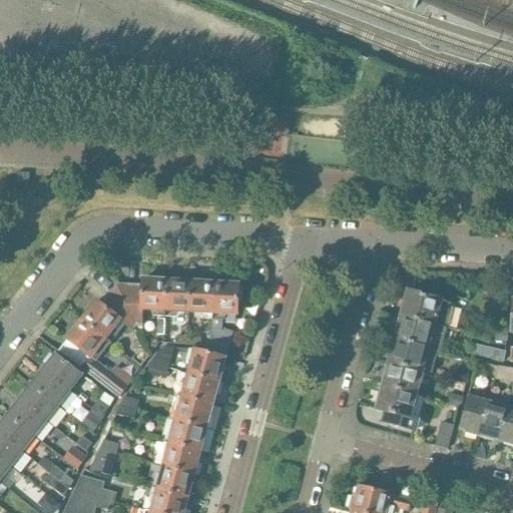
[(165,312),(167,282),(156,282),(156,281),(146,280),(146,281),(143,281),(142,289),(118,288),(135,327),(141,327),(141,311),(165,312)]
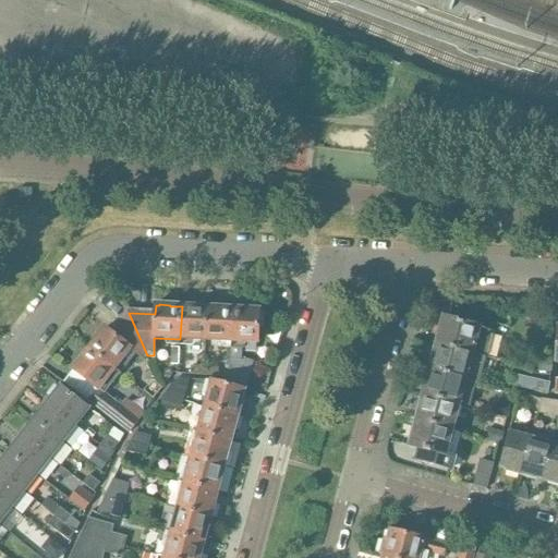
[(180,339),(206,341),(207,308),(205,308),(205,307),(194,306),(194,307),(182,306),(180,339)]
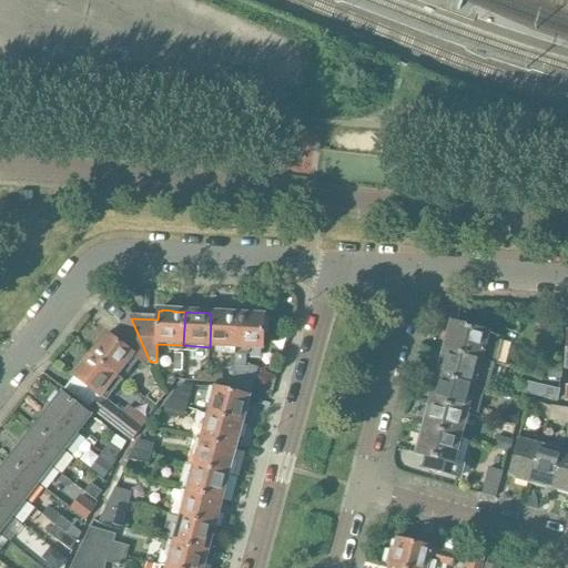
[(211,314),(210,347),(225,348),(225,354),(235,355),(237,315),(226,314),(226,313),(214,313),(214,314),(211,314)]
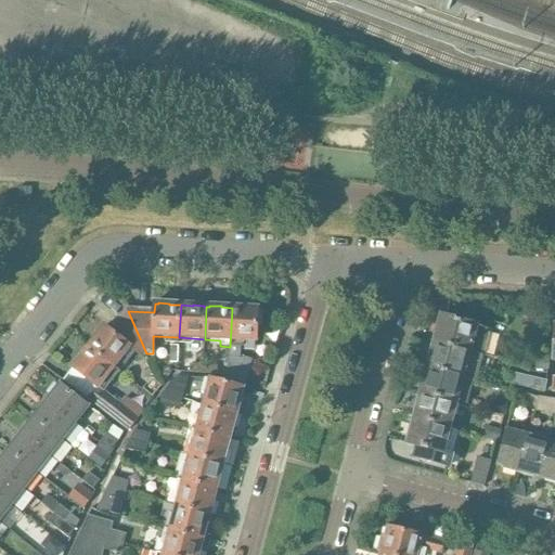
[(230,347),(229,356),(228,365),(224,378),(245,384),(250,361),(241,359),(242,341),(257,341),(257,326),(261,326),(261,313),(258,312),(259,310),(255,309),(255,308),(244,308),(244,309),(232,308),(230,347)]
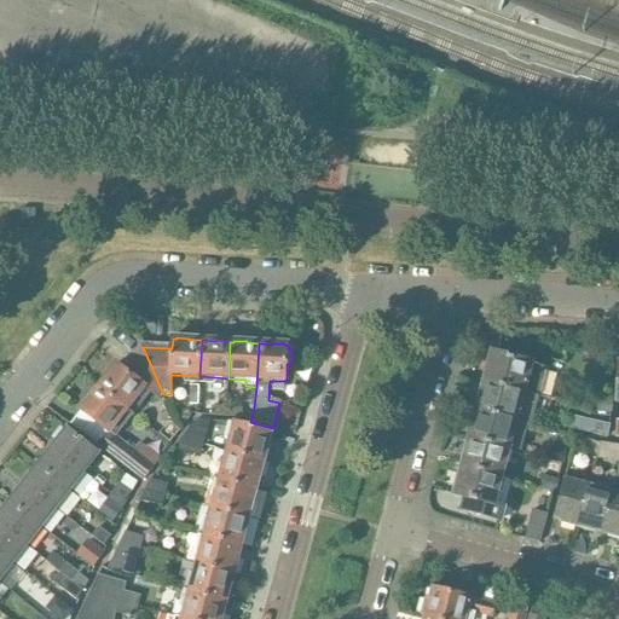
[(484,382),(525,393),(539,398),(548,368),(534,364),(537,354),(536,352),(519,348),(507,345),(503,346),(501,356),(491,353),(491,356),(493,357),(490,372),(486,372),(484,382)]
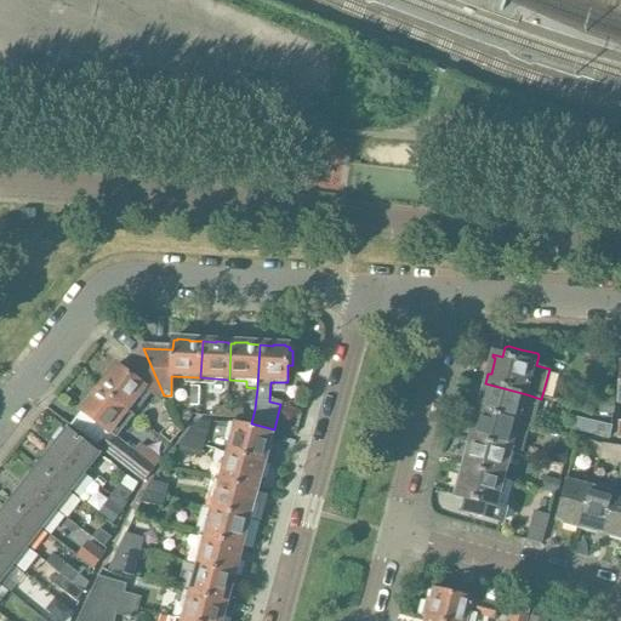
[(100,391),(129,414),(147,391),(160,400),(164,396),(143,348),(125,372),(118,366),(115,370),(114,370),(107,380),(107,381),(100,391)]
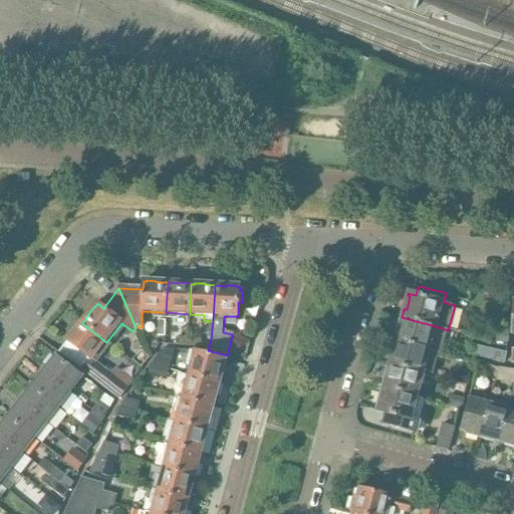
[(396,341),(429,350),(442,353),(448,330),(436,326),(402,317),(402,318),(404,319),(401,333),(398,332),(396,341)]
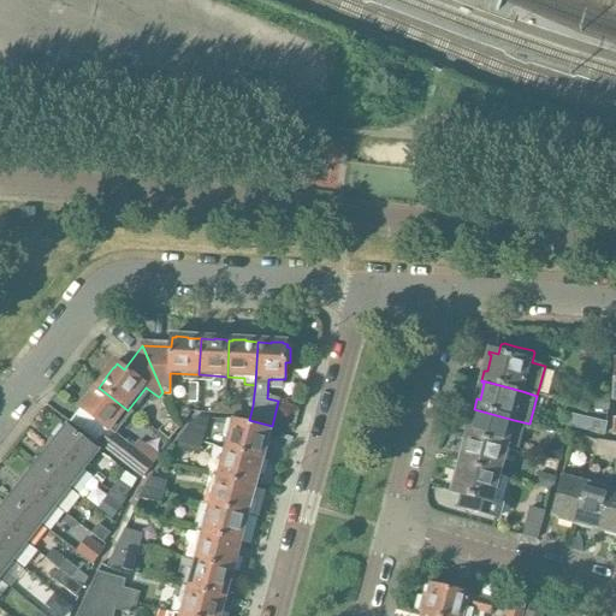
[(189,384),(188,403),(196,404),(197,385),(189,384)]
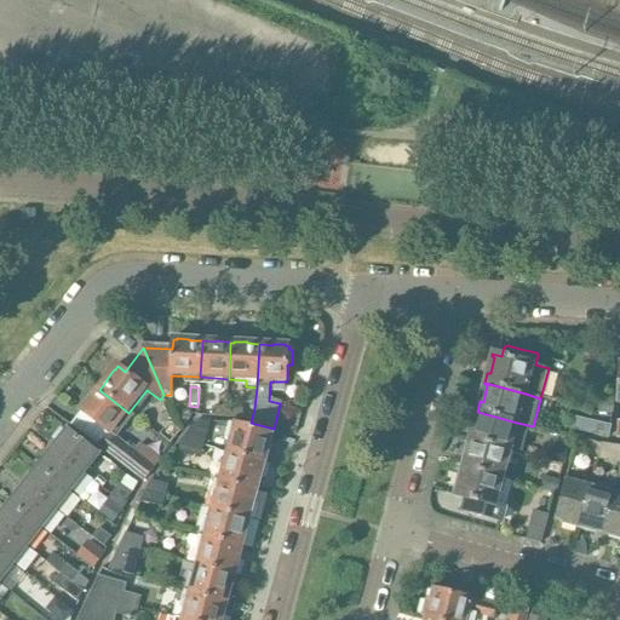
[(136,418),(128,413),(99,390),(92,400),(91,400),(84,409),(85,409),(82,413),(107,432),(97,446),(113,458),(143,481),(154,468),(164,454),(143,438),(133,452),(112,435),(122,422),(128,426),(136,418)]
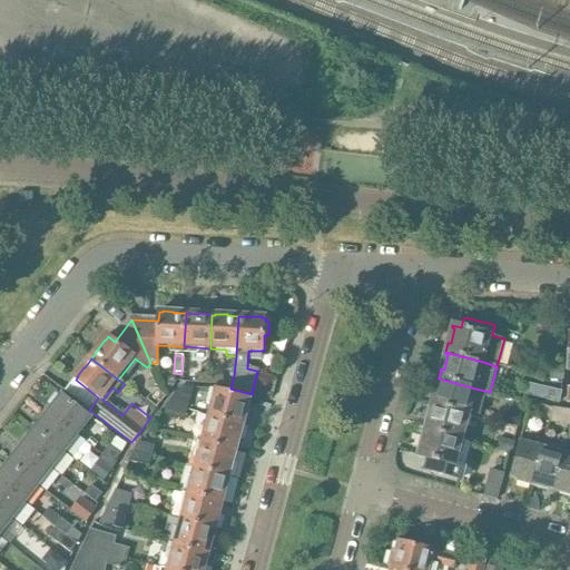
[(563,381),(563,371),(549,370),(548,380),(563,381)]
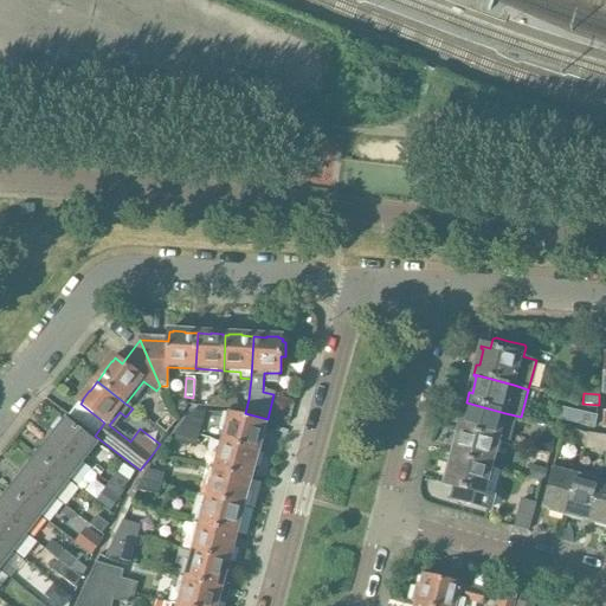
[(237,399),(218,399),(218,408),(236,410),(237,399)]
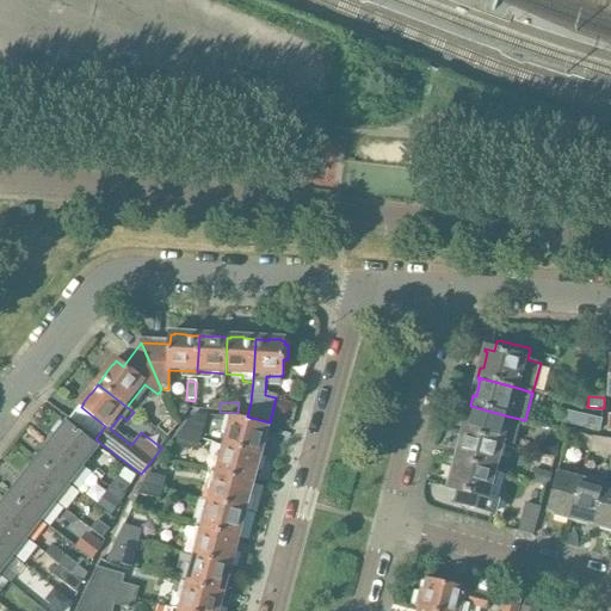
[(463,432),(503,443),(514,446),(522,420),(524,420),(525,420),(510,417),(470,406),(470,407),(473,407),(469,423),(466,423),(463,432)]
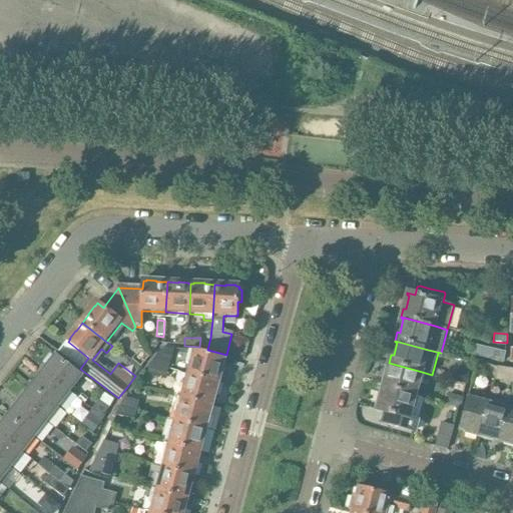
[(495,345),(494,361),(504,362),(506,346),(495,345)]
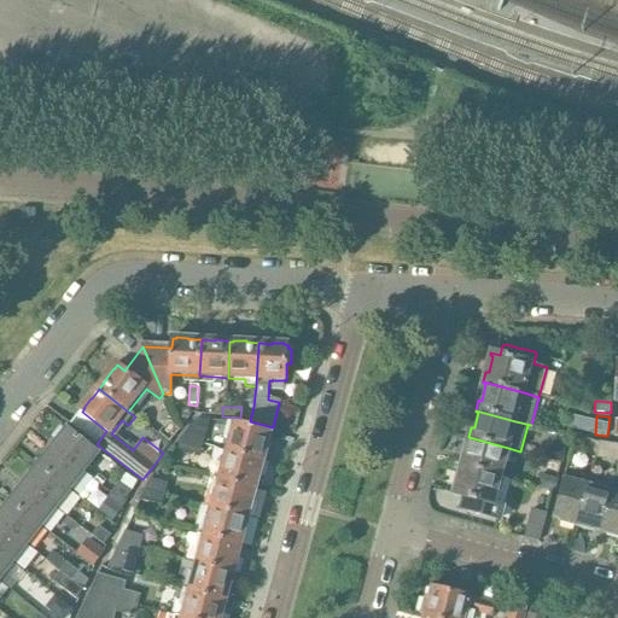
[(233,424),(226,453),(264,462),(267,450),(267,449),(270,433),(233,424)]
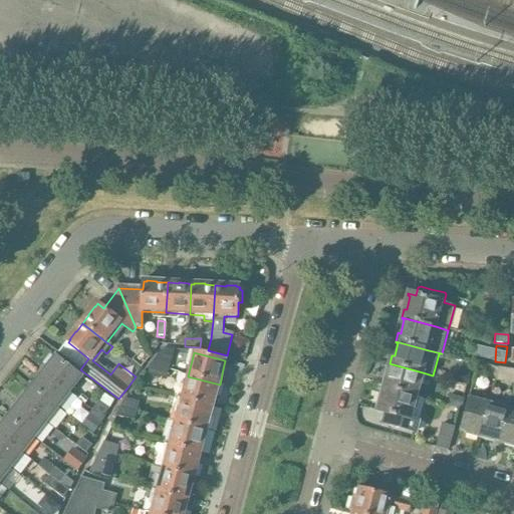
[(43,371),(70,394),(82,377),(55,356),(43,371)]
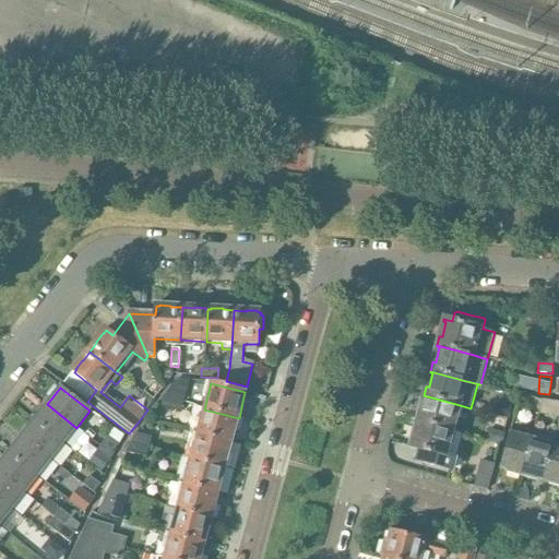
[(187,392),(169,389),(162,397),(183,403),(187,392)]
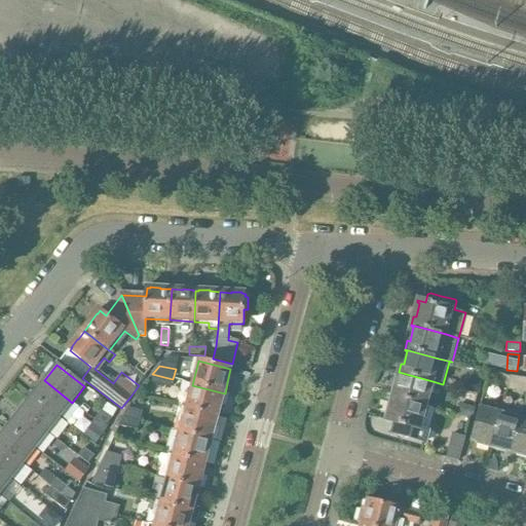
[(426,406),(433,381),(399,372),(399,374),(401,374),(398,388),(395,387),(392,397),(426,406)]
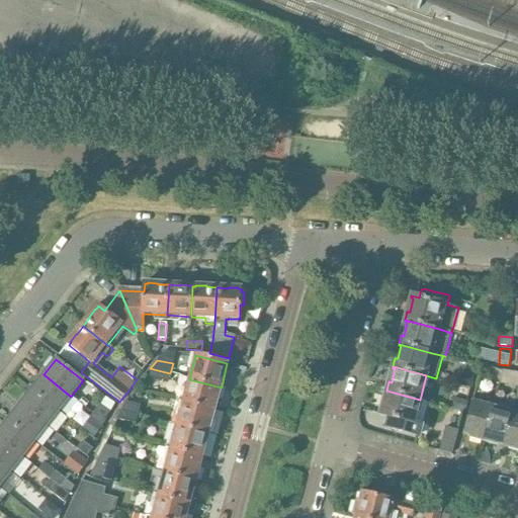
[(502,372),(482,366),(479,378),(488,382),(490,377),(500,380),(502,372)]
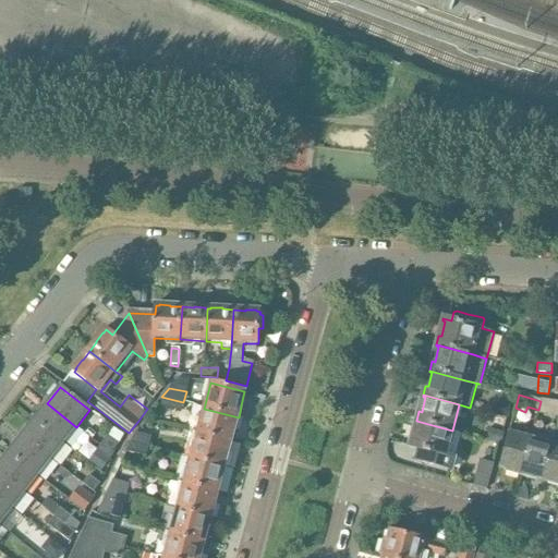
[(156,404),(180,412),(183,402),(161,397),(156,404)]
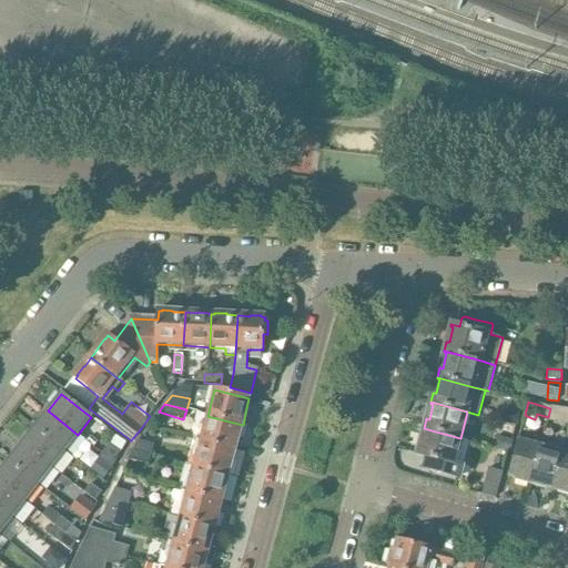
[(503,408),(499,421),(517,425),(520,413),(503,408)]
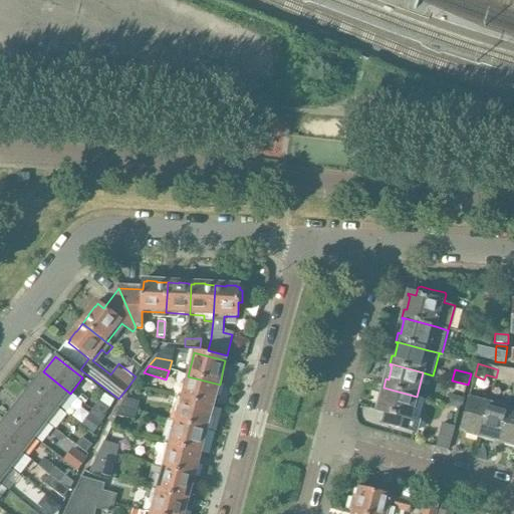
[(58,409),(70,394),(43,371),(31,388),(58,409)]
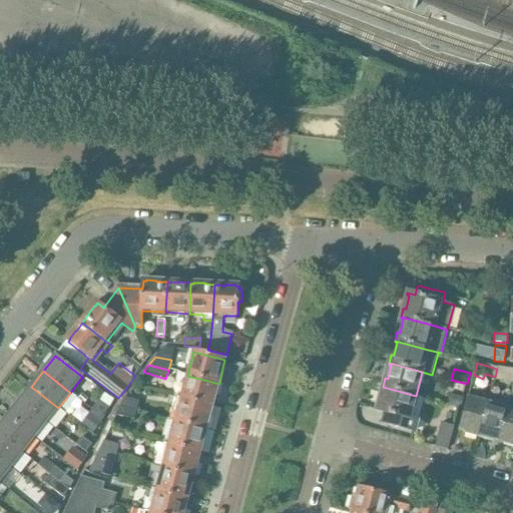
[(187,376),(181,398),(212,407),(214,396),(215,397),(219,384),(187,376)]
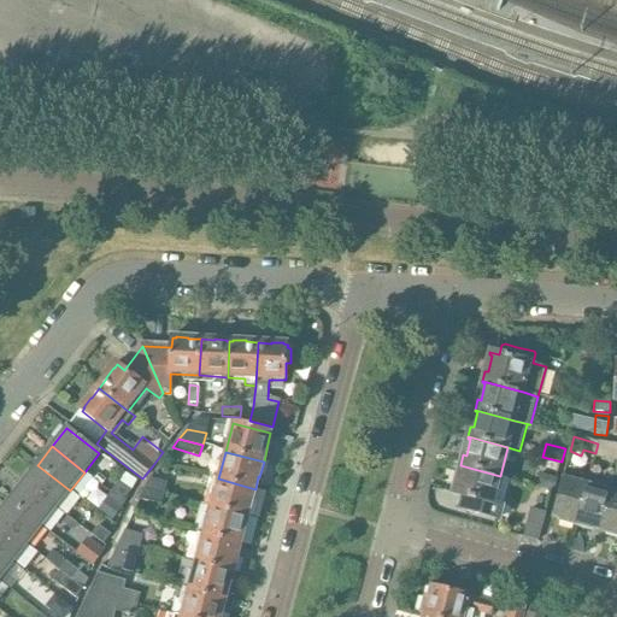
[(57,509),(70,491),(37,465),(24,483),(57,509)]
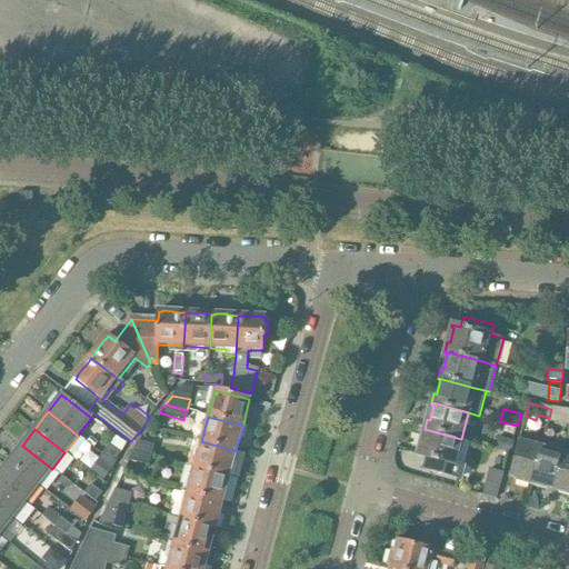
[(461,439),(425,429),(423,430),(427,431),(422,446),(420,446),(417,456),(426,459),(422,471),(459,481),(463,467),(453,465),(461,439)]
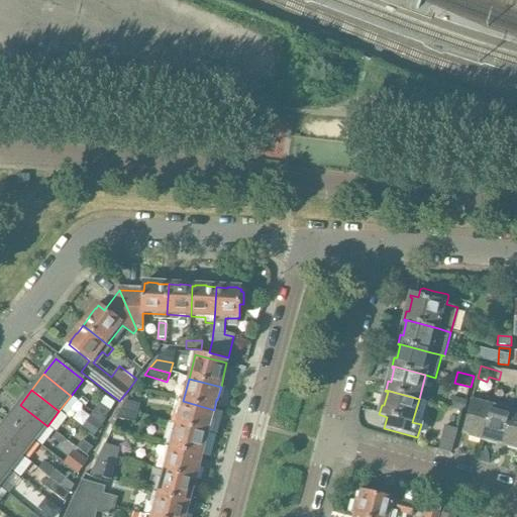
[(99,405),(93,412),(103,420),(109,413),(115,403),(105,397),(100,406),(99,405)]
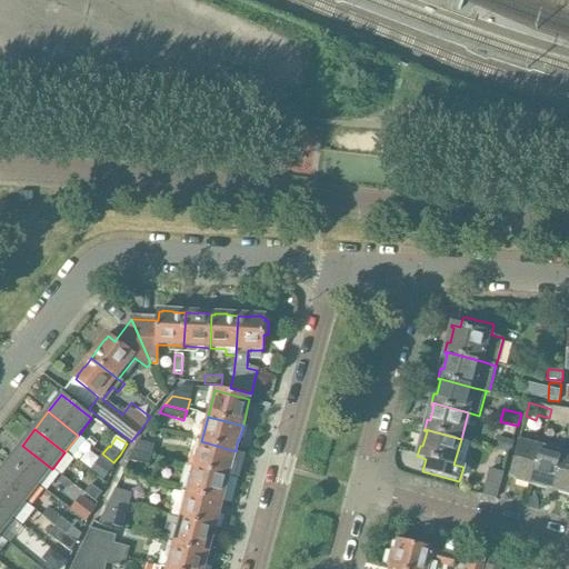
[(497,437),(495,448),(510,452),(513,441),(497,437)]
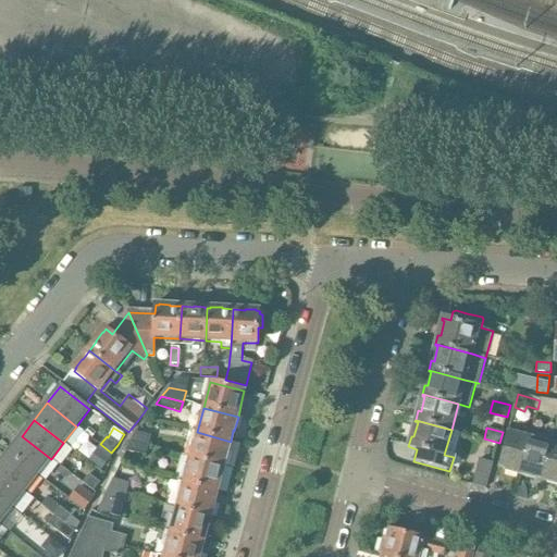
[(530,437),(508,431),(498,468),(503,468),(504,472),(519,477),(530,437)]
